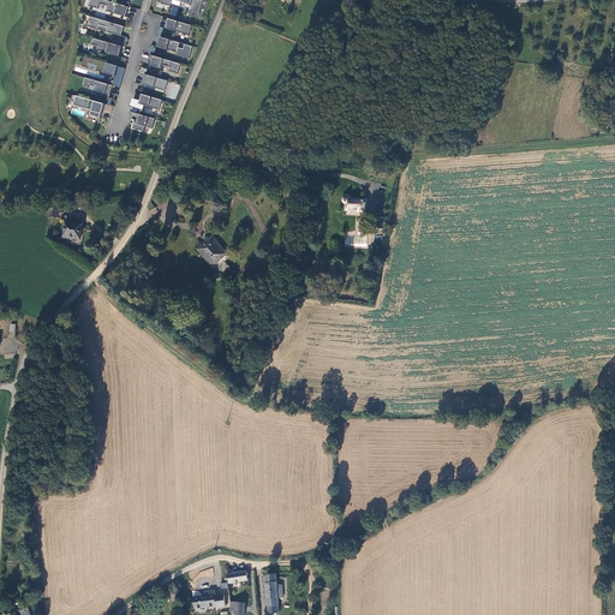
[(129,7),(105,0),(90,0),(89,6),(99,9),(100,4),(108,6),(107,11),(126,17),(129,7)]
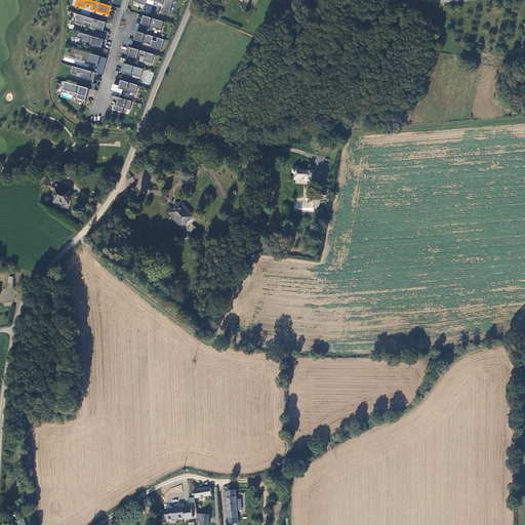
[(169,0),(170,0),(168,0),(165,0),(164,4),(163,8),(170,10),(173,1),(177,2),(177,0),(169,0)]
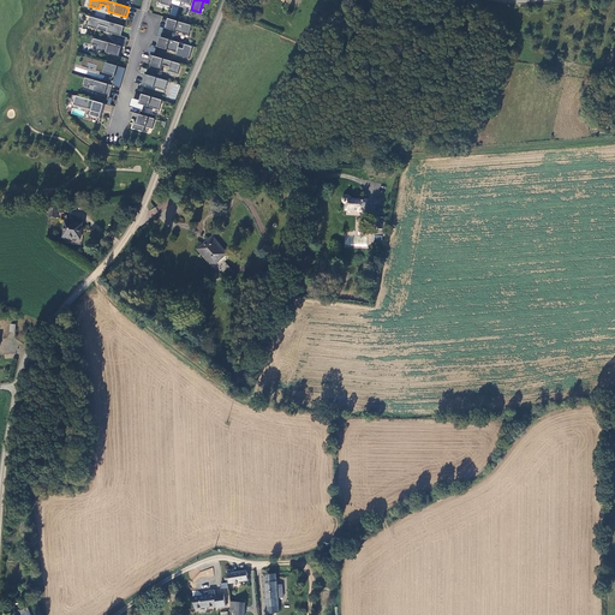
[(125,27),(90,17),(88,27),(99,29),(100,25),(108,28),(107,33),(121,36),(125,27)]
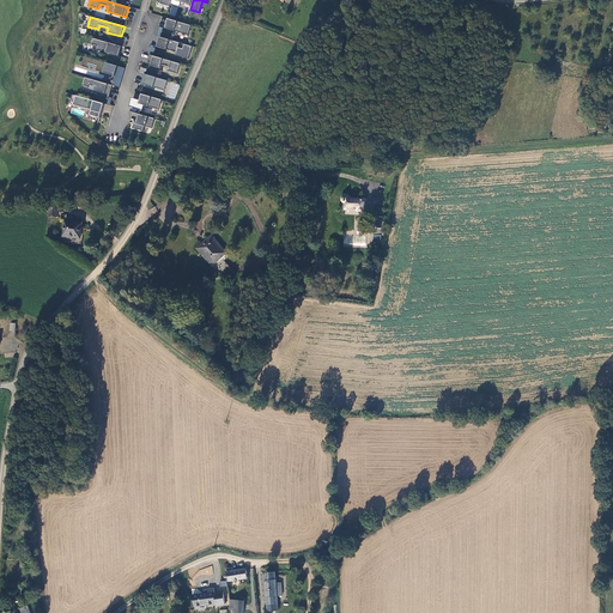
[(189,35),(192,25),(169,19),(167,29),(189,35)]
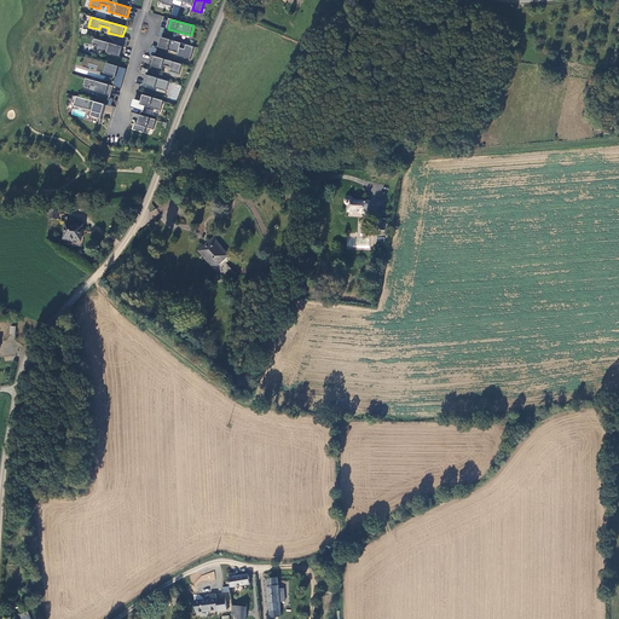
[(172,40),(174,30),(160,27),(157,35),(172,40)]
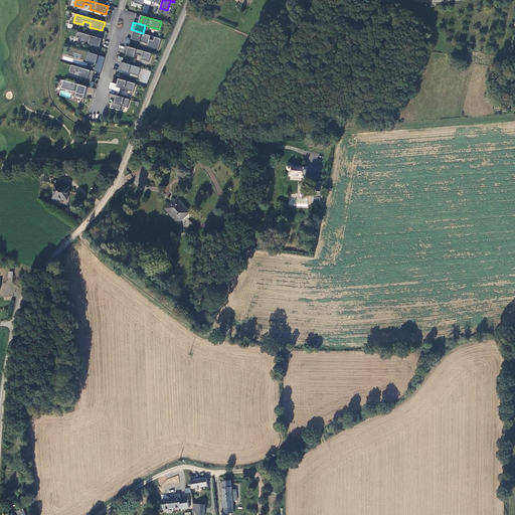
[(135,31),(133,39),(149,44),(151,36),(135,31)]
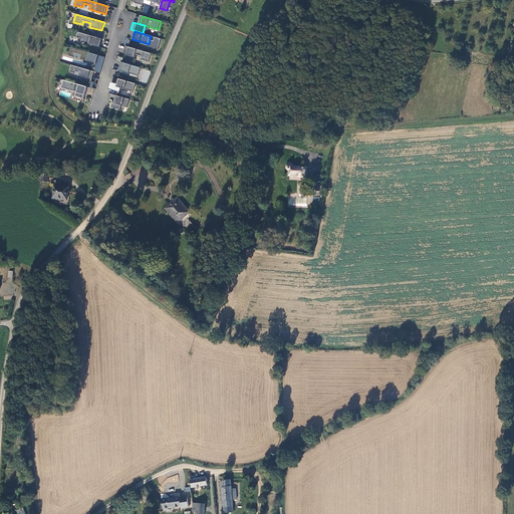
[(100,47),(103,39),(78,32),(77,37),(82,38),(81,42),(100,47)]
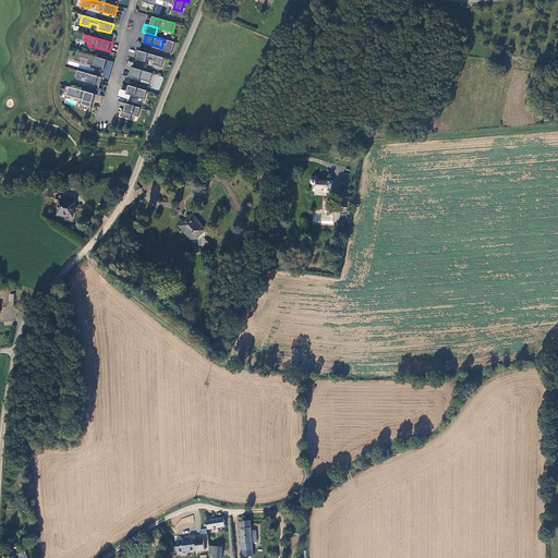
[(165,58),(137,50),(135,55),(138,56),(137,60),(147,62),(148,59),(154,61),(153,64),(162,67),(165,58)]
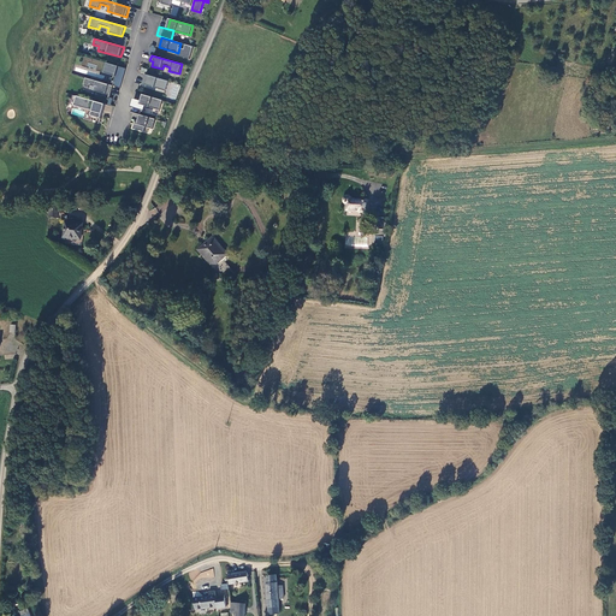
[(88,69),(89,64),(99,66),(98,71),(117,76),(119,66),(86,57),(83,66),(88,69)]
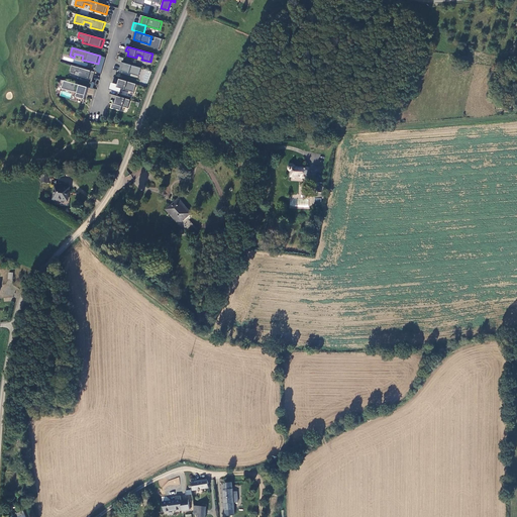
[(106,58),(100,56),(98,64),(96,68),(95,72),(101,74),(106,58)]
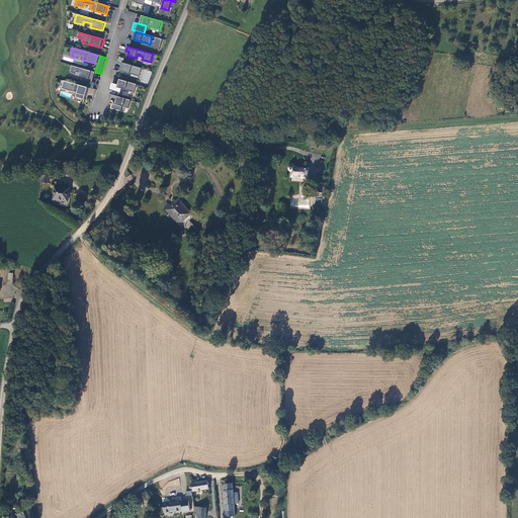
[(122,63),(120,71),(140,77),(142,69),(122,63)]
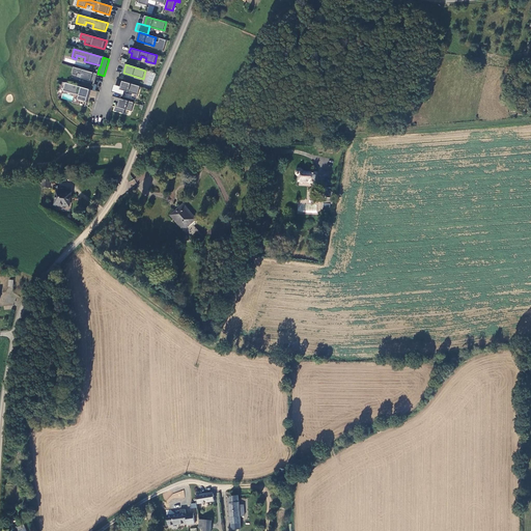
[(98,74),(74,67),(72,74),(77,76),(78,74),(82,75),(81,79),(95,83),(98,74)]
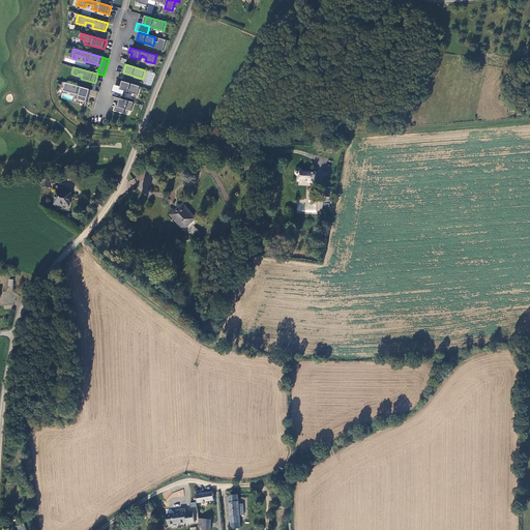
[(151,86),(155,74),(148,71),(144,84),(151,86)]
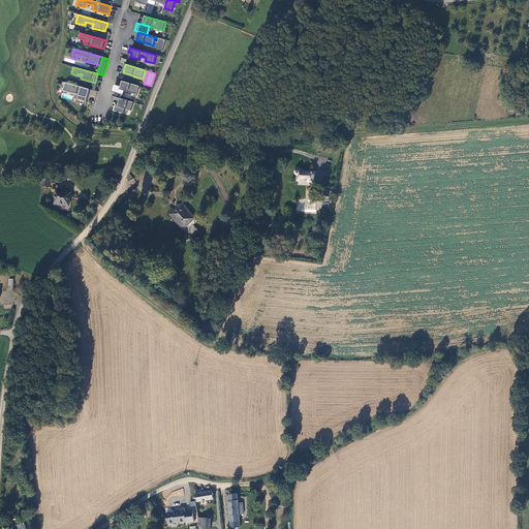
[(139,86),(123,82),(121,90),(137,95),(139,86)]
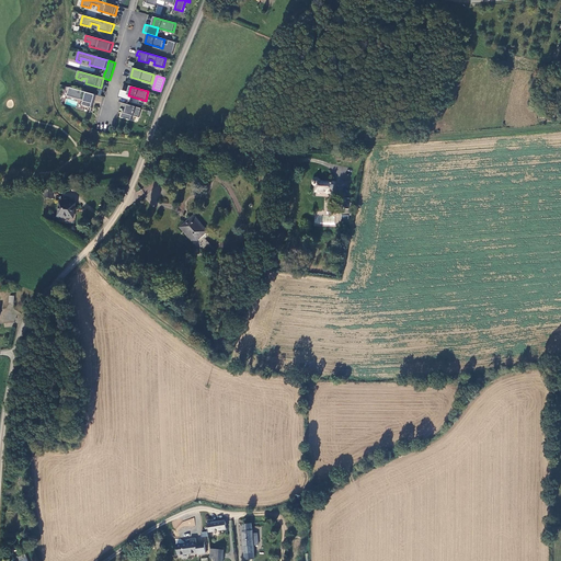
[(96,95),(70,88),(67,96),(84,101),(83,105),(92,109),(96,95)]
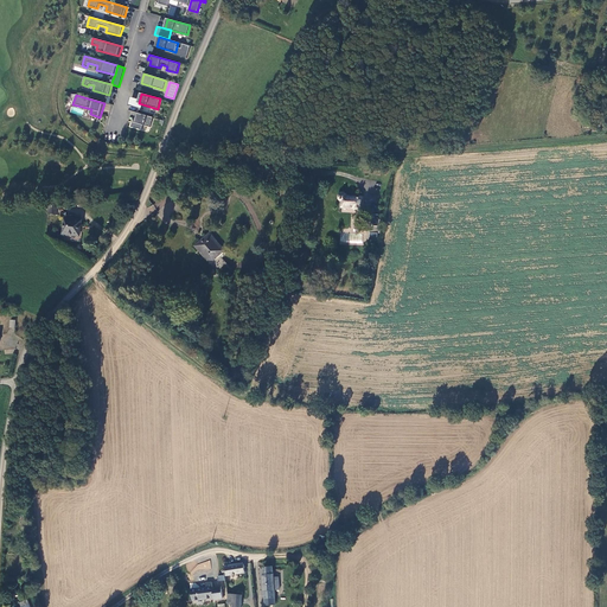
[(153,117),(139,113),(135,122),(151,127),(153,117)]
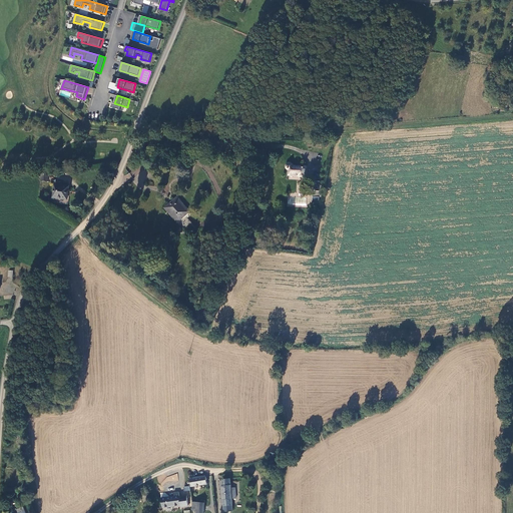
[(293,166),(293,164),(292,164),(291,163),(289,163),(288,163),(288,164),(287,165),(287,167),(287,168),(289,169),(290,169),(290,174),(300,175),(300,176),(301,178),(303,179),(304,179),(305,178),(306,176),(307,167),(293,166)]
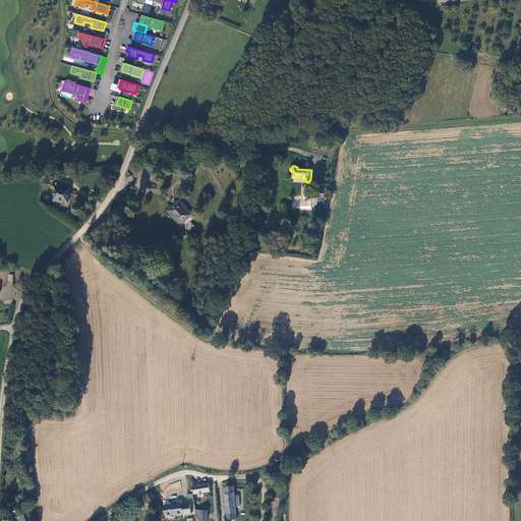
[(51,173),(43,173),(43,174),(43,175),(42,184),(51,185),(51,173)]
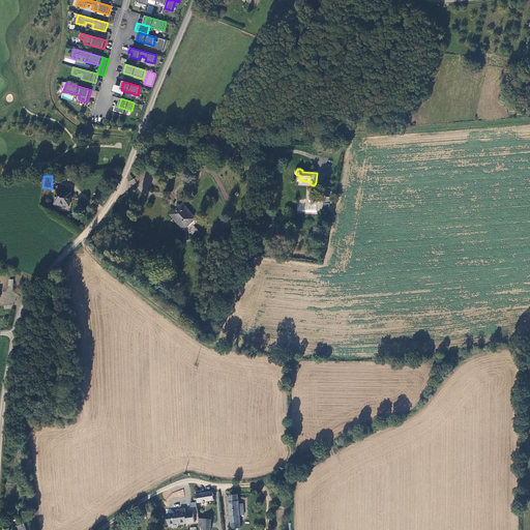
[(57,190),(56,204),(69,206),(71,193),(57,190)]
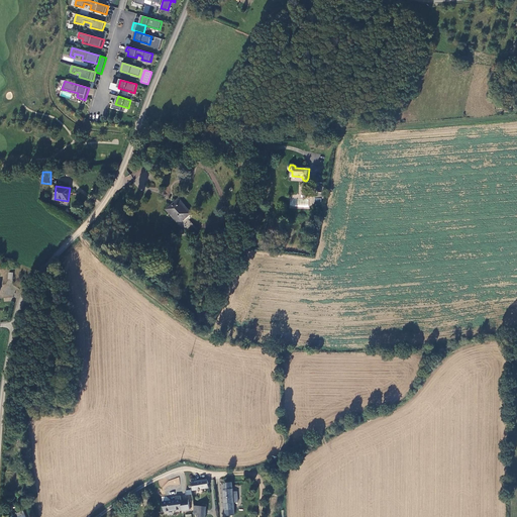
[(188,221),(191,217),(177,200),(172,204),(174,206),(169,210),(176,219),(174,221),(177,224),(185,218),(188,221)]
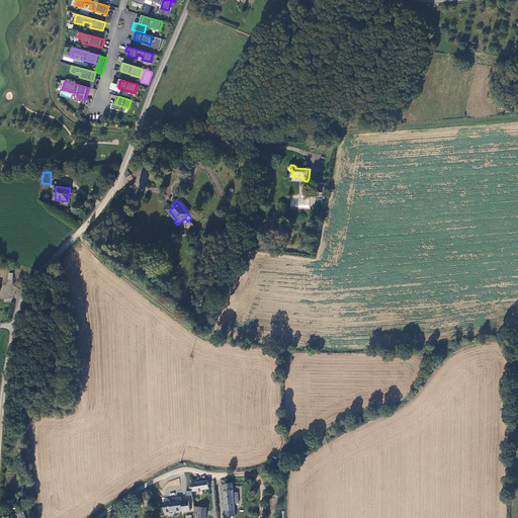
[(191,483),(190,483),(190,487),(188,487),(189,489),(190,490),(191,491),(209,489),(208,481),(196,483),(194,483),(191,483)]
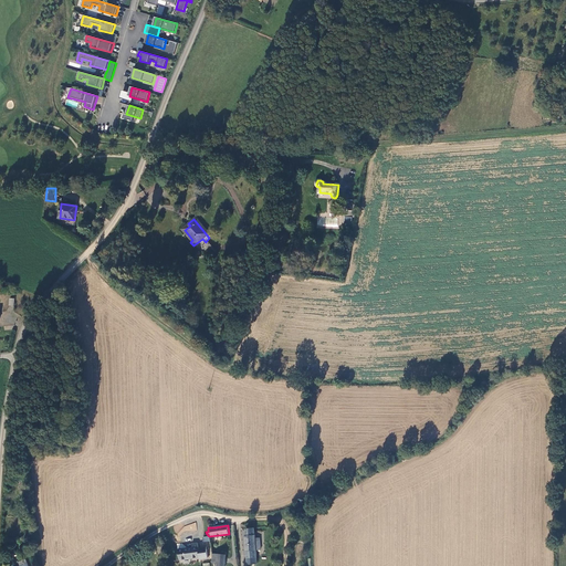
[(255,538),(254,527),(245,530),(247,565),(257,564),(255,549),(260,549),(259,538),(255,538)]
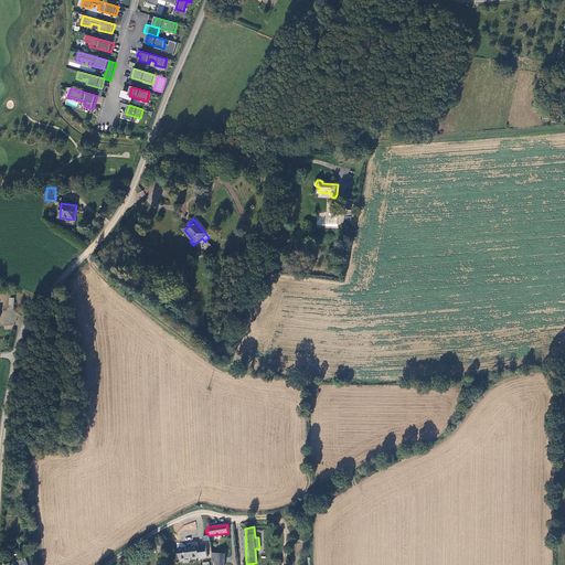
[(178,548),(180,560),(200,556),(200,558),(208,556),(206,545),(199,546),(198,542),(192,542),(192,546),(185,547),(184,548),(182,547),(178,548)]
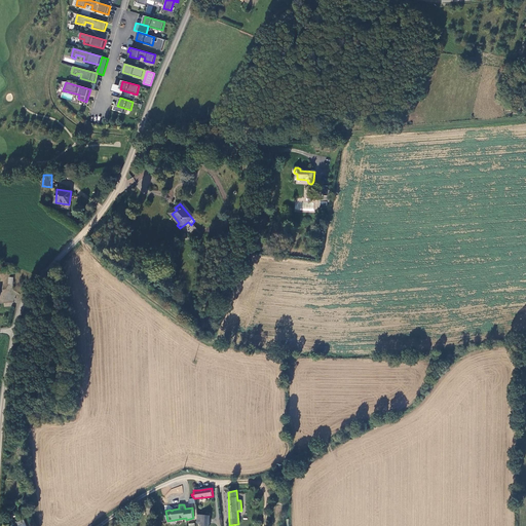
[(209,525),(211,516),(197,515),(197,523),(198,523),(202,524),(201,525),(209,525)]
